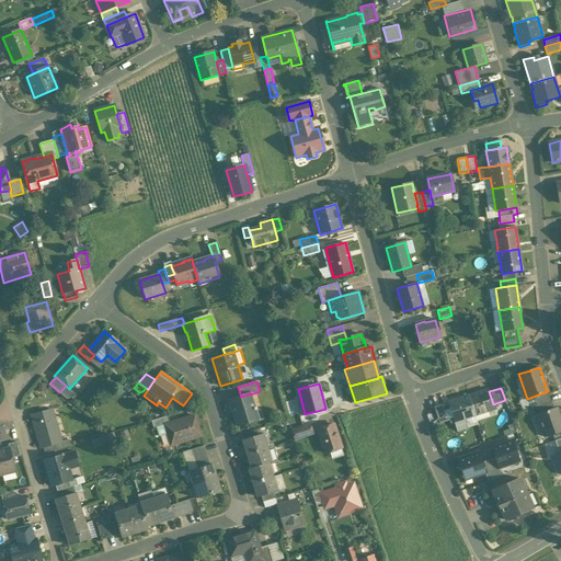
[(489,389),(469,396),(474,415),(495,409),(493,404),(489,391),(489,389)]
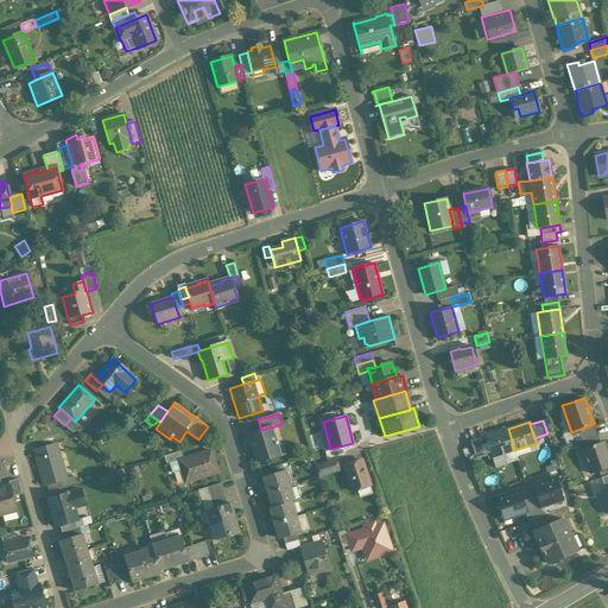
[(594,424),(583,428),(584,430),(580,432),(583,441),(597,436),(594,424)]
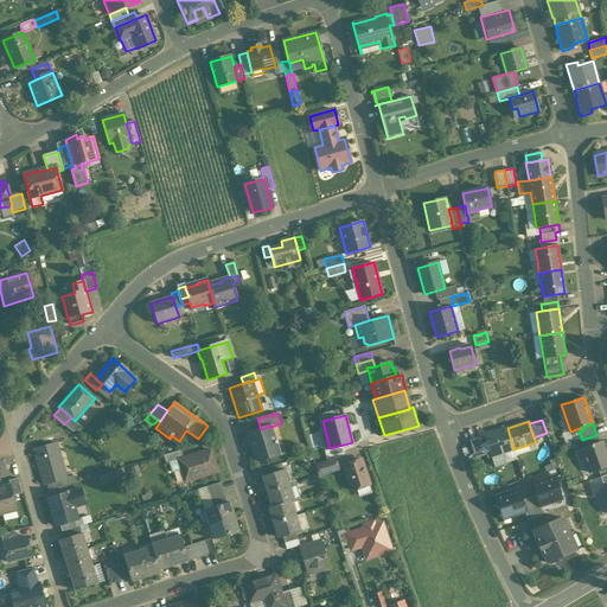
[(261,429),(249,433),(257,461),(280,454),(276,443),(278,443),(278,441),(275,441),(270,427),(270,426),(261,429)]
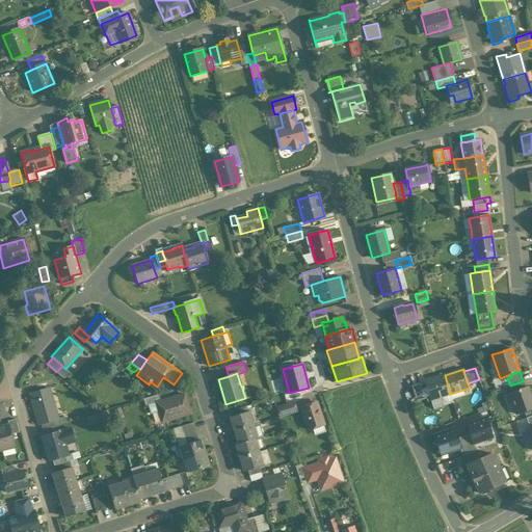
[(445,375),(425,381),(429,397),(433,409),(443,406),(441,397),(450,394),(445,375)]
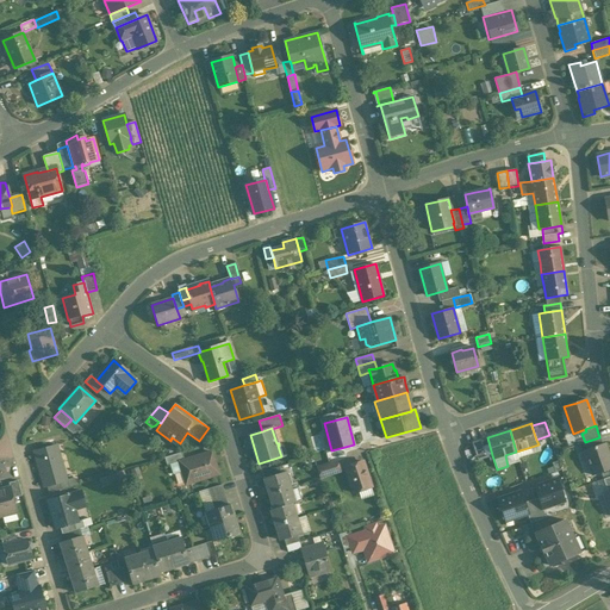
[(487,437),(479,440),(480,442),(472,444),(477,460),(492,455),(487,437)]
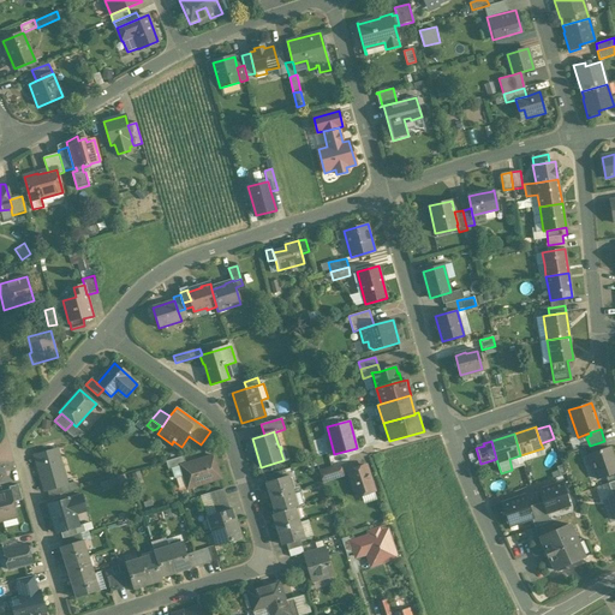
[(604,441),(590,446),(592,453),(607,448),(604,441)]
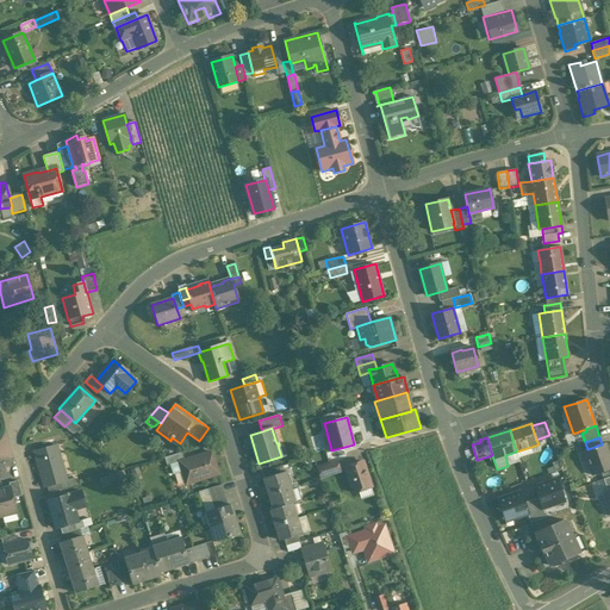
[(587,449),(584,452),(592,475),(609,468),(609,459),(605,443),(587,449)]
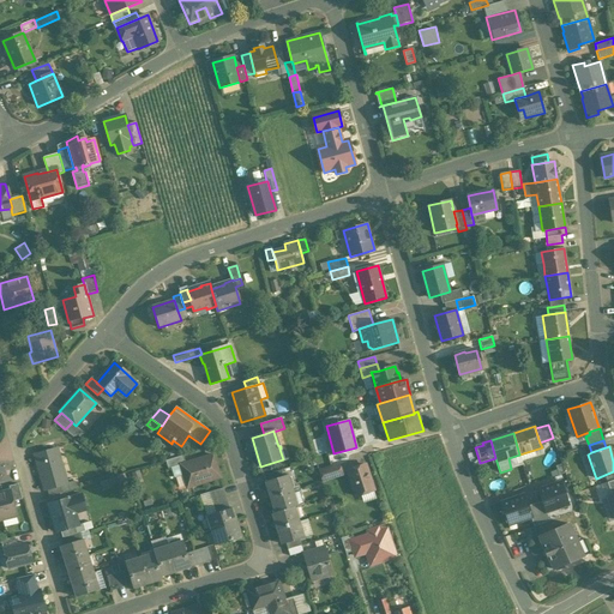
[(58,449),(35,455),(44,491),(47,491),(60,487),(67,485),(58,449)]
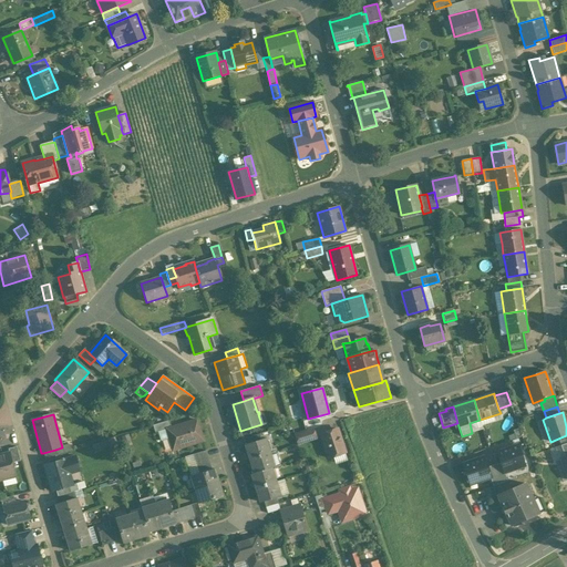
[(172,428),(167,430),(174,451),(203,441),(197,420),(172,428)]
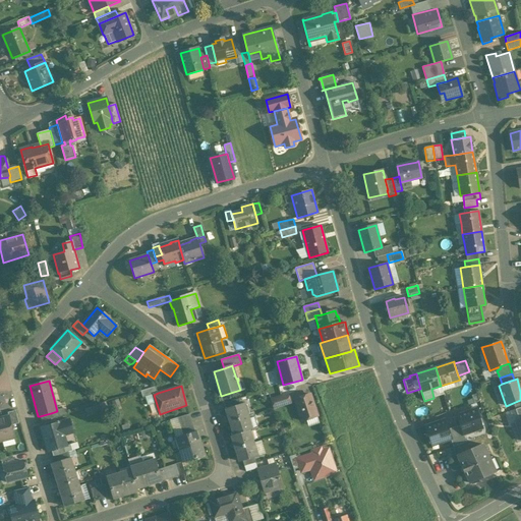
[(156,387),(140,391),(142,398),(154,395),(158,393),(156,387)]
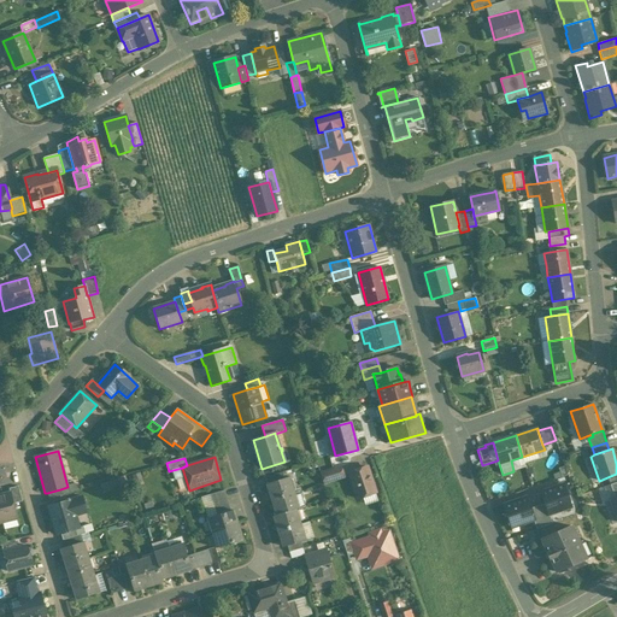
[(341,466),(321,474),(324,483),(345,477),(341,466)]
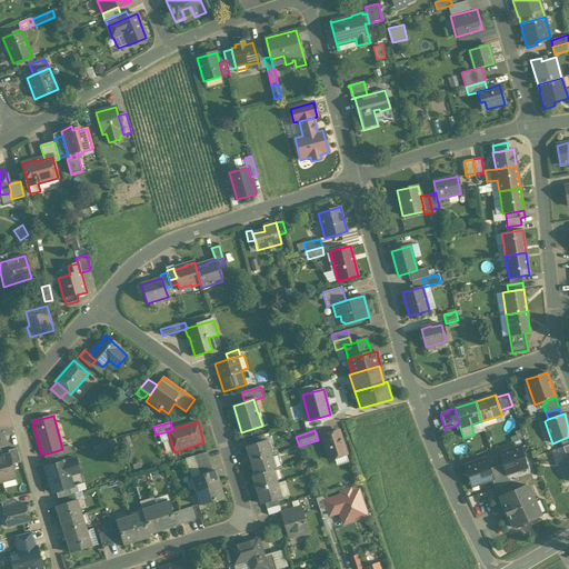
[(338,430),(322,436),(330,460),(338,458),(338,455),(346,452),(338,430)]
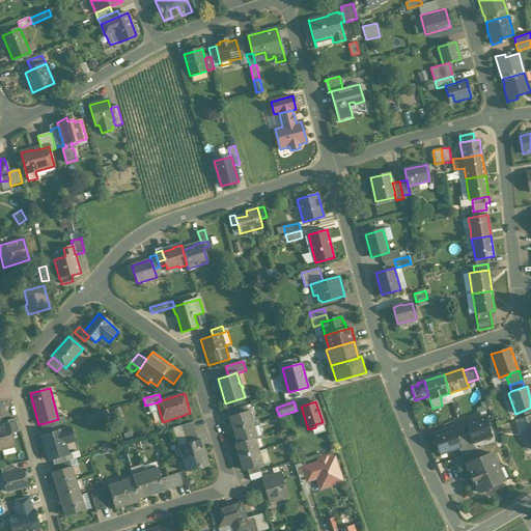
[(244,407),(231,411),(233,416),(245,412),(244,407)]
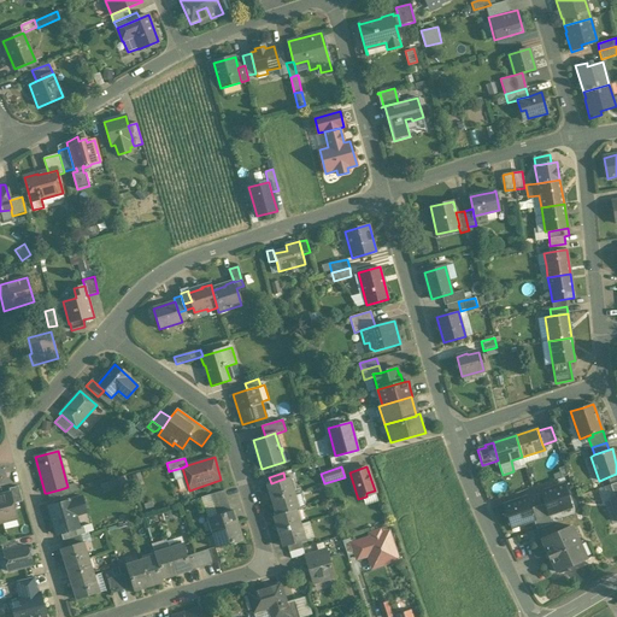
[(271,483),(268,485),(272,500),(294,493),(289,479),(285,479),(271,483)]
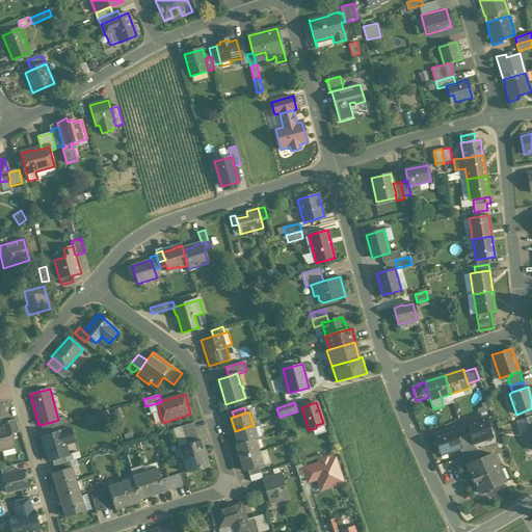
[(467,426),(473,444),(483,441),(483,440),(491,436),(485,418),(468,424),(467,426)]
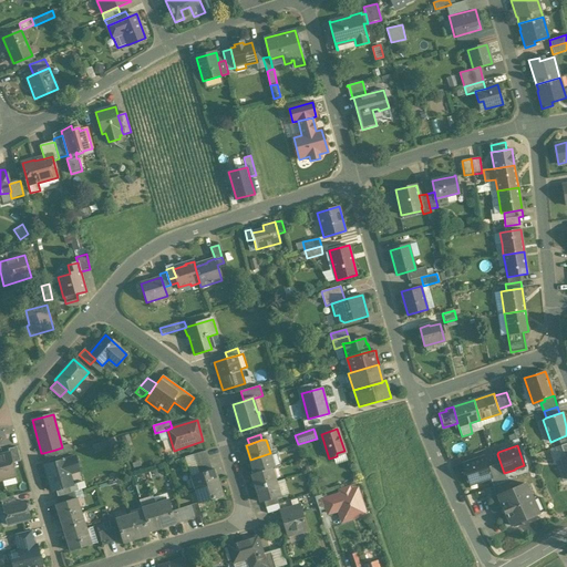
[(17,447),(9,450),(10,453),(12,463),(20,461),(17,447)]
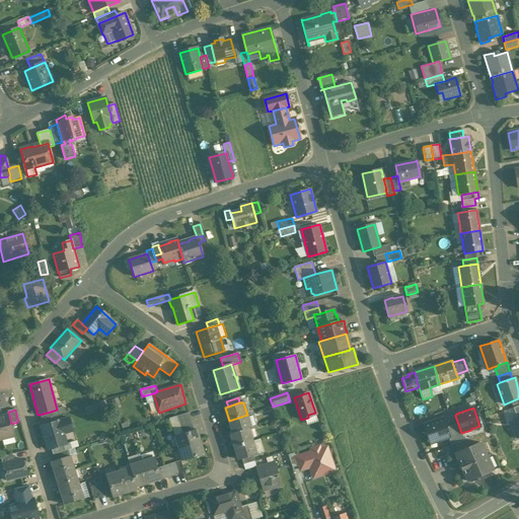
[(51,412),(40,415),(42,420),(53,417),(51,412)]
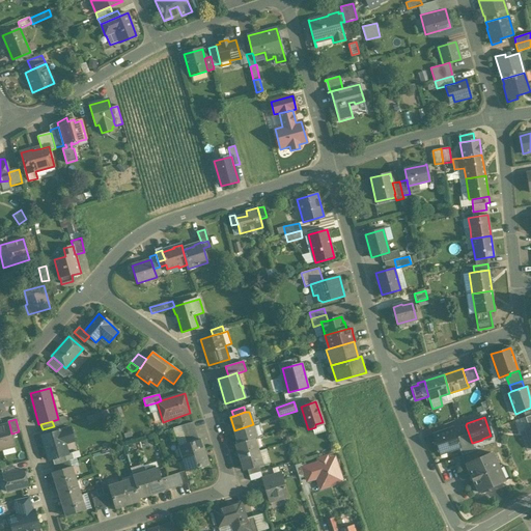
[(193,422),(182,426),(184,431),(195,428),(193,422)]
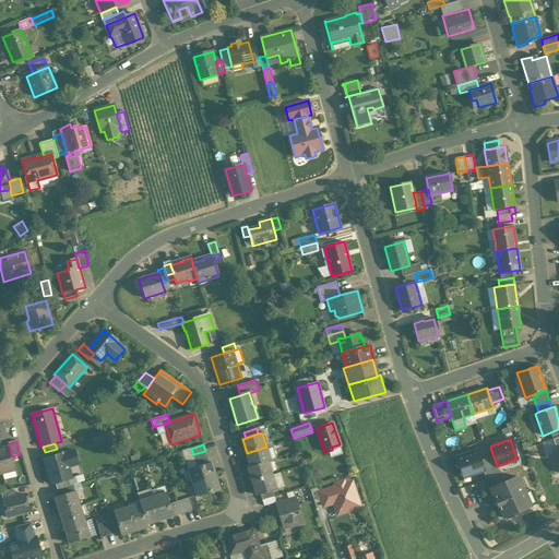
[(266,447),(247,453),(251,466),(268,462),(276,460),(272,444),(266,447)]
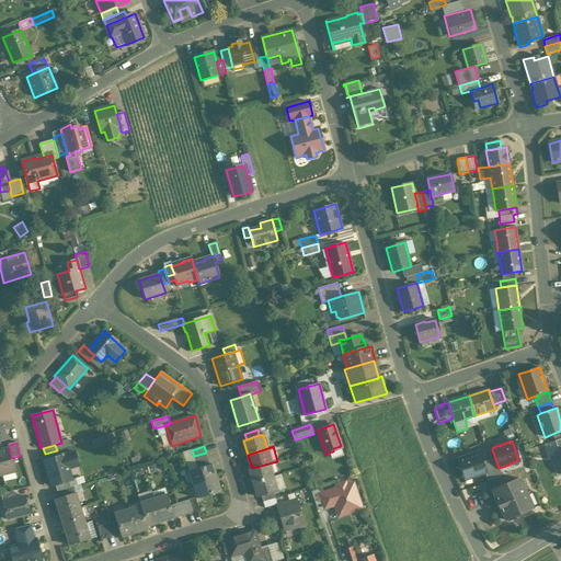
[(10,448),(3,450),(2,451),(0,451),(0,464),(2,474),(15,472),(12,458),(10,448)]
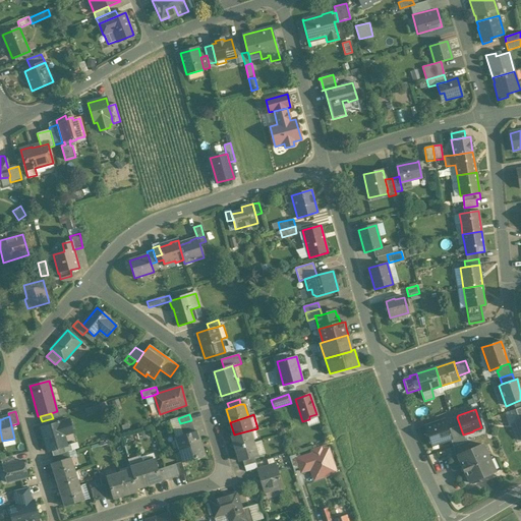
[(69,420),(42,428),(48,451),(52,451),(64,447),(61,436),(72,432),(69,420)]
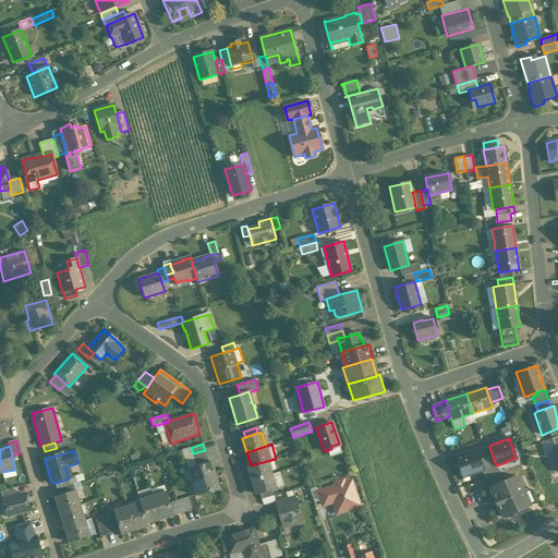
[(205,450),(193,453),(194,460),(207,457),(205,450)]
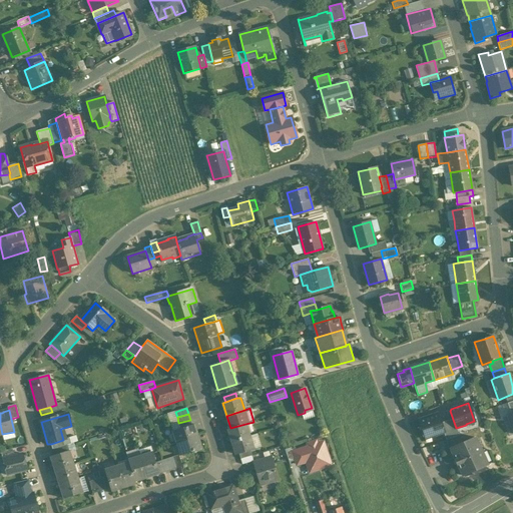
[(436,414),(419,420),(425,438),(434,435),(434,436),(444,433),(438,415),(436,414)]
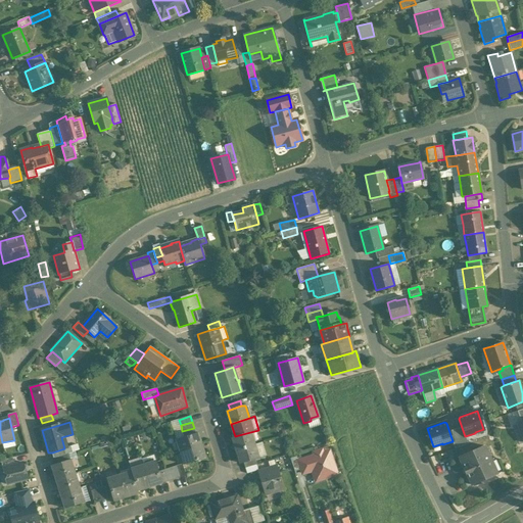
[(194,428),(182,431),(184,437),(196,433),(194,428)]
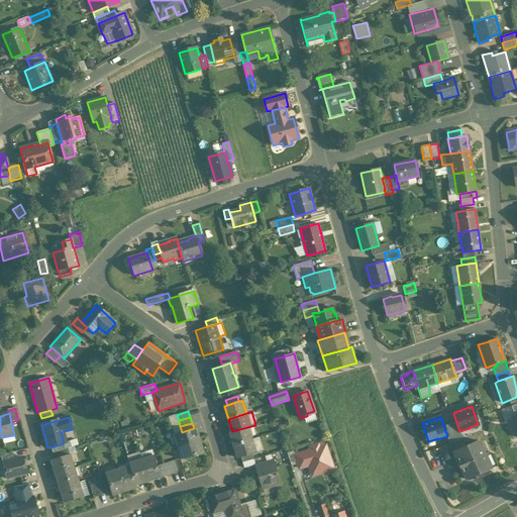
[(247,427),(232,431),(229,432),(233,445),(251,439),(247,427)]
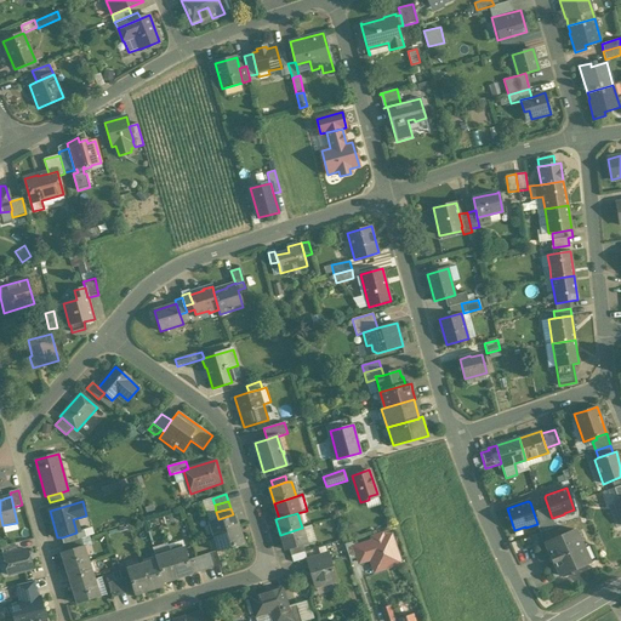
[(218,519),(209,522),(214,536),(239,529),(235,514),(233,514),(218,519)]
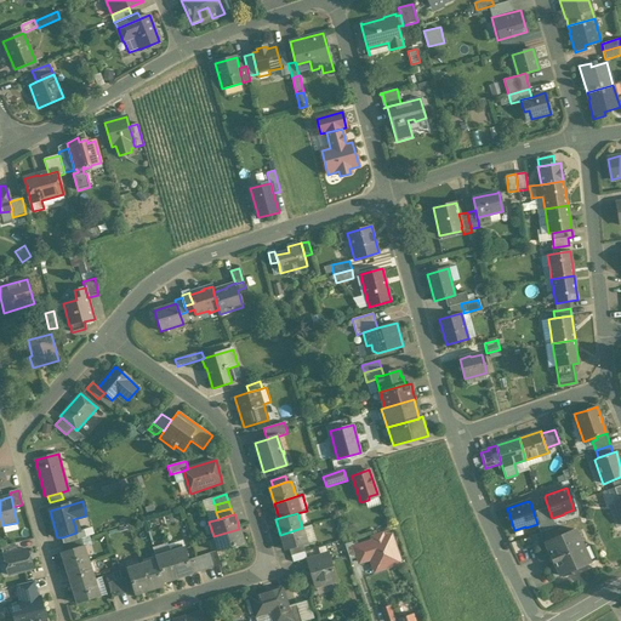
[(302,528),(280,535),(285,551),(289,550),(303,545),(307,543),(302,528)]
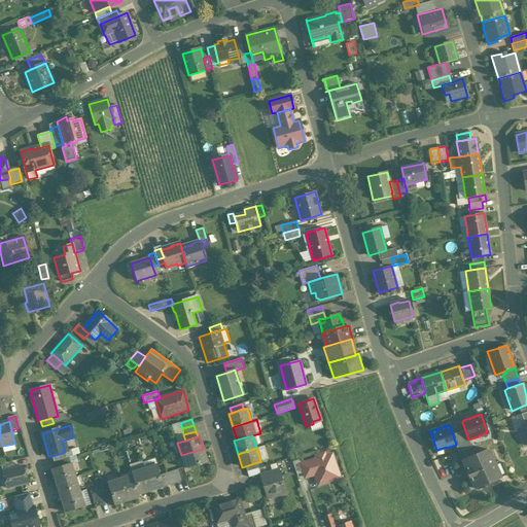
[(203,449),(181,455),(185,468),(207,461),(203,449)]
